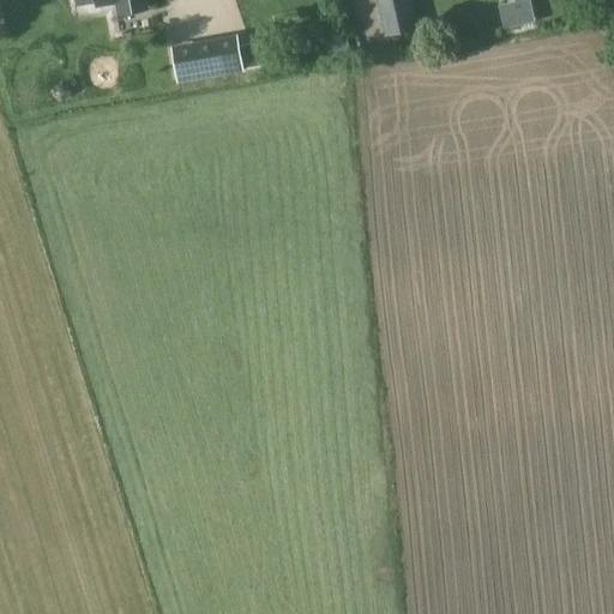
[(0,20),(14,22),(14,7),(0,6),(0,20)]
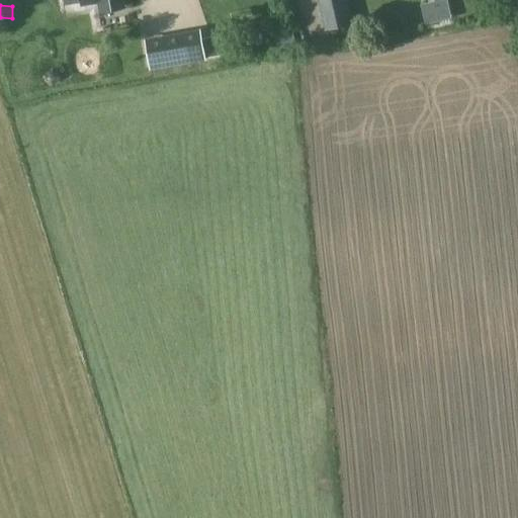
[(168,9),(124,11),(125,33),(170,31),(168,9)]
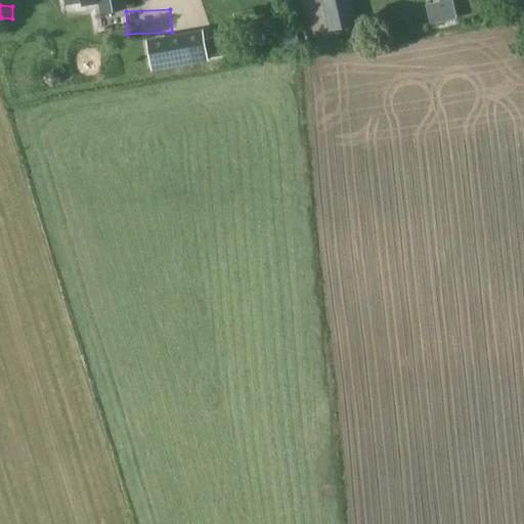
[(222,55),(219,36),(204,39),(207,58),(221,55),(222,55)]
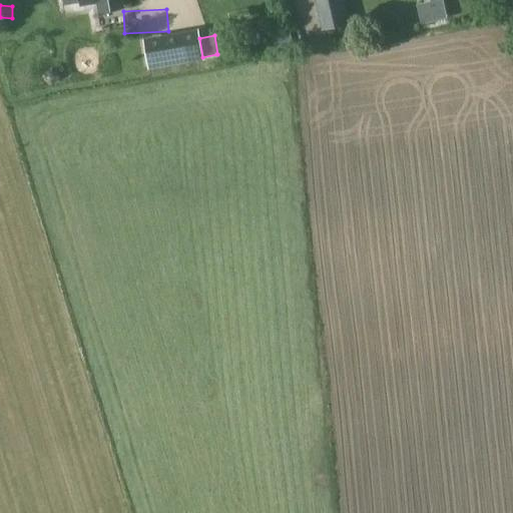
[(174,63),(170,39),(144,43),(149,67),(174,63)]
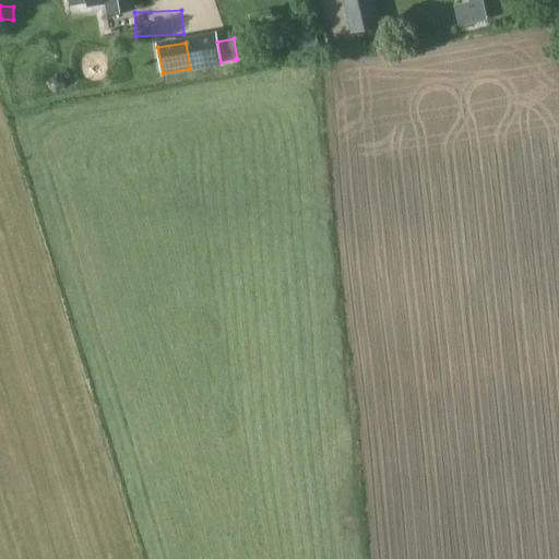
[(245,56),(266,54),(265,43),(244,45),(245,56)]
